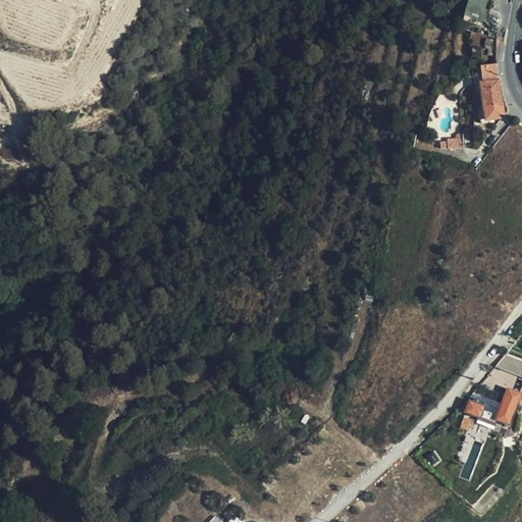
[(485,28),(491,0),(469,0),(464,21),(485,28)]
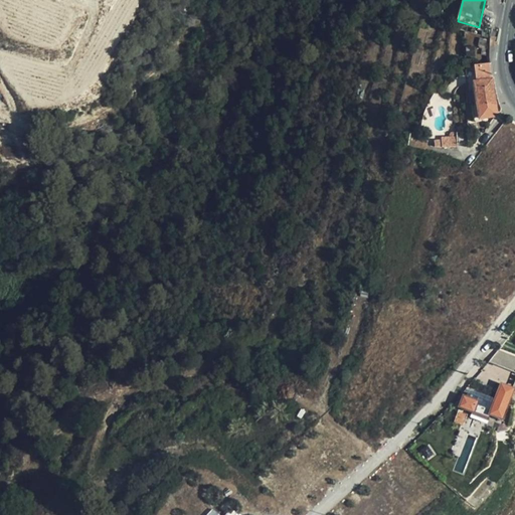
[(474,46),(466,47),(467,57),(475,56),(474,46)]
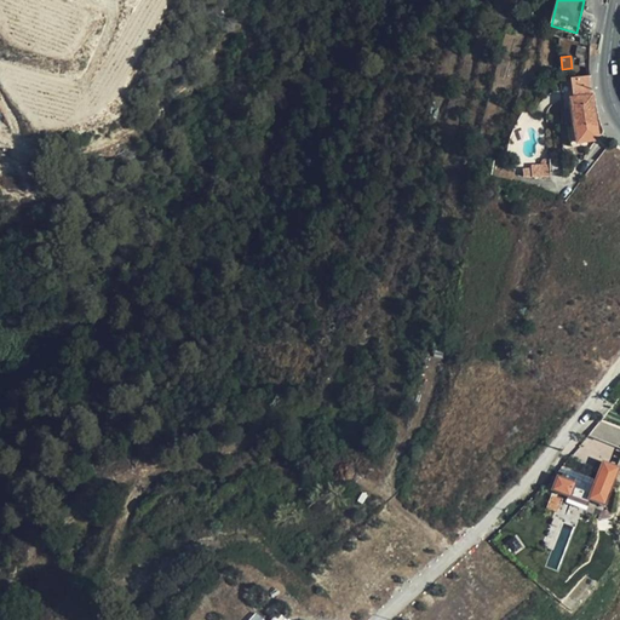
[(600,141),(593,97),(592,97),(589,78),(574,80),(577,101),(572,102),(578,144),(600,141)]
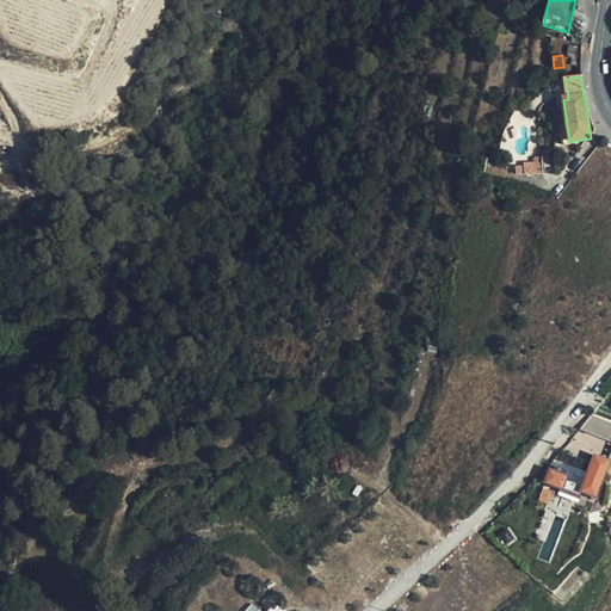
[(514,167),(516,176),(542,176),(541,162),(523,164),(523,167),(514,167)]
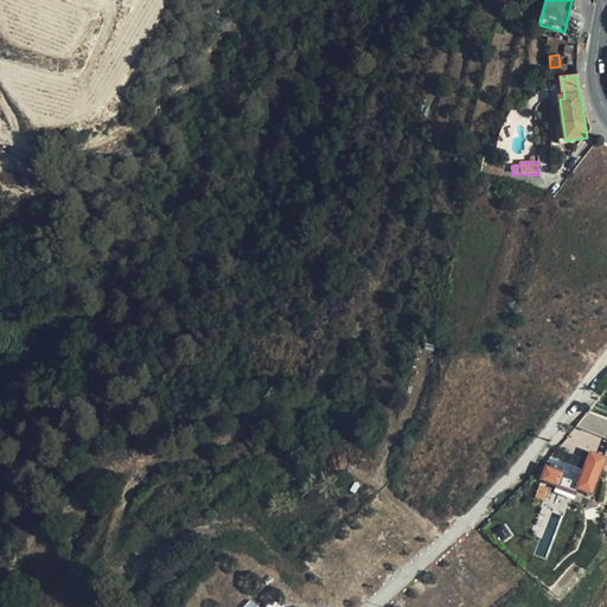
[(606,420),(588,413),(579,425),(606,435),(606,420)]
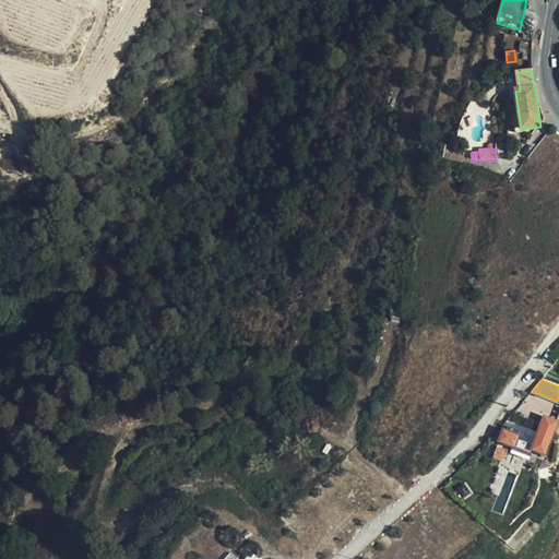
[(557,417),(543,412),(537,425),(551,430),(557,417)]
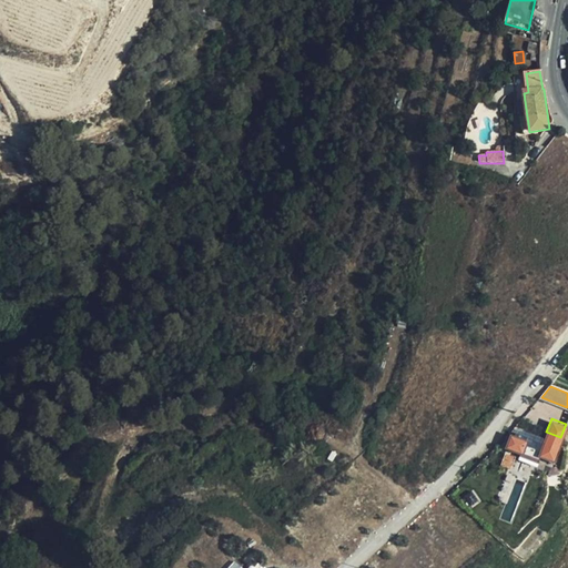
[(544,439),(520,430),(517,439),(511,437),(508,446),(521,450),(519,455),(538,463),(541,455),(553,458),(556,448),(550,446),(553,440),(558,443),(560,437),(546,432),(544,439)]
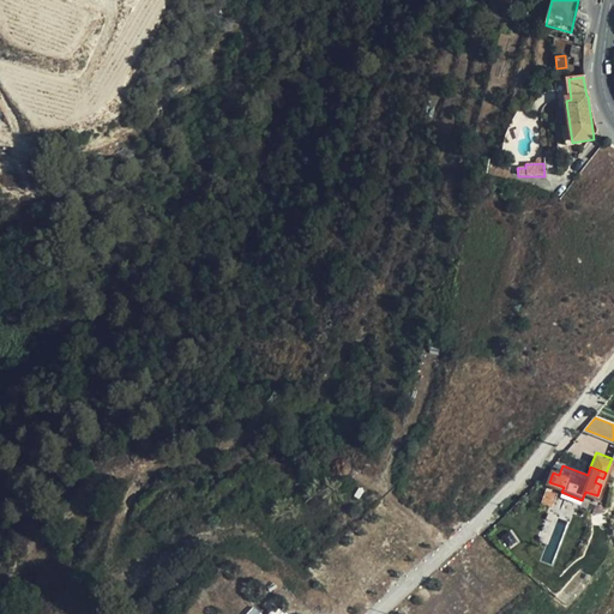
[(173,501),(182,511),(187,506),(179,497),(173,501)]
